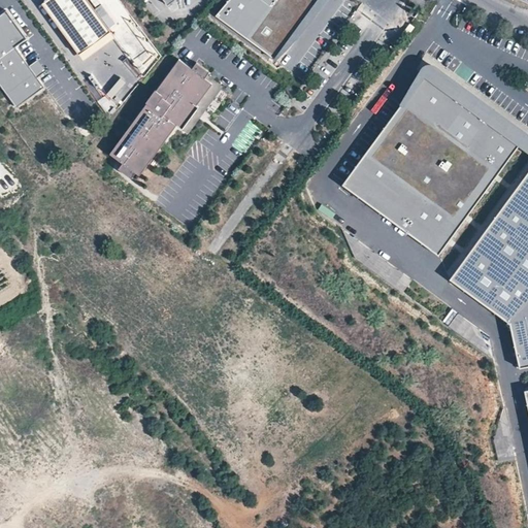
[(110,31),(88,0),(45,0),(42,3),(79,54),(110,31)]
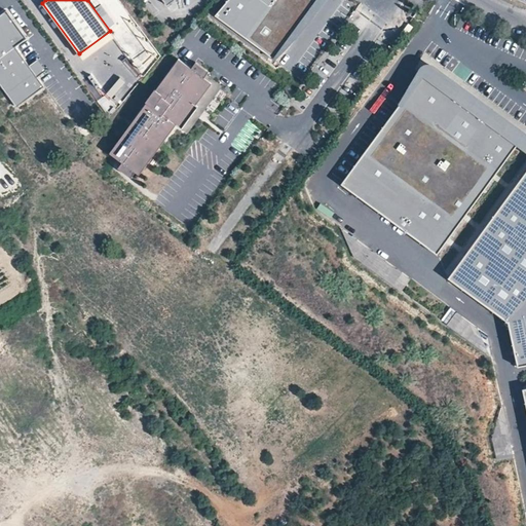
[(229,0),(217,16),(274,58),(316,0),(229,0)]
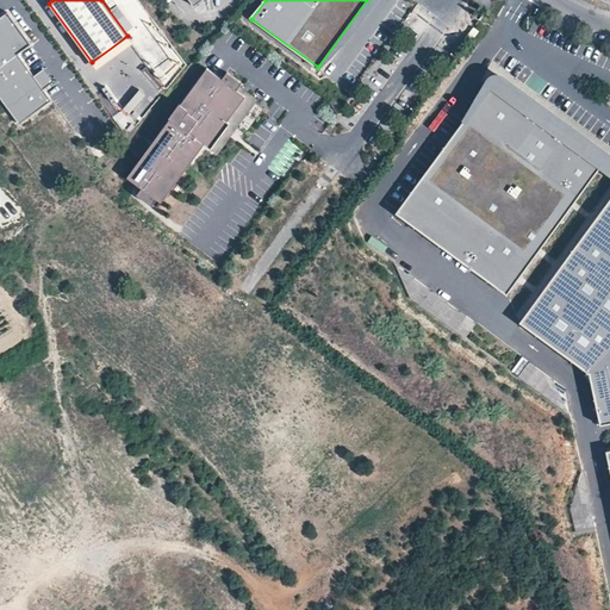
[(35,79),(19,57),(32,47),(8,14),(0,20),(0,23),(2,26),(0,27),(0,99),(20,126),(53,103),(43,91),(35,79)]
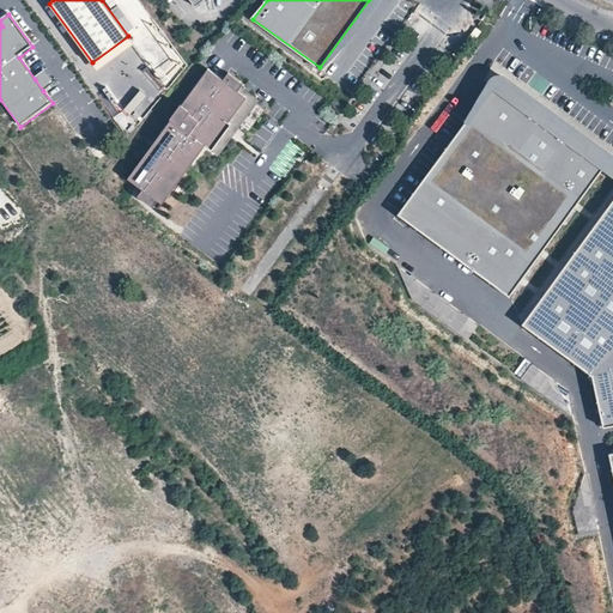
[(97,70),(134,43),(128,36),(92,62),(97,70)]
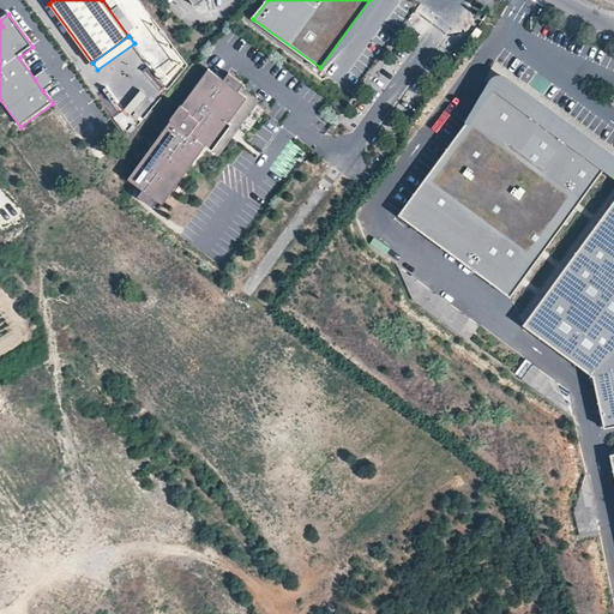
[(216,152),(253,101),(239,90),(241,86),(244,84),(228,72),(223,79),(209,68),(182,106),(181,104),(170,119),(172,120),(128,179),(143,190),(138,197),(154,208),(158,200),(163,204),(204,149),(206,145),(216,152)]
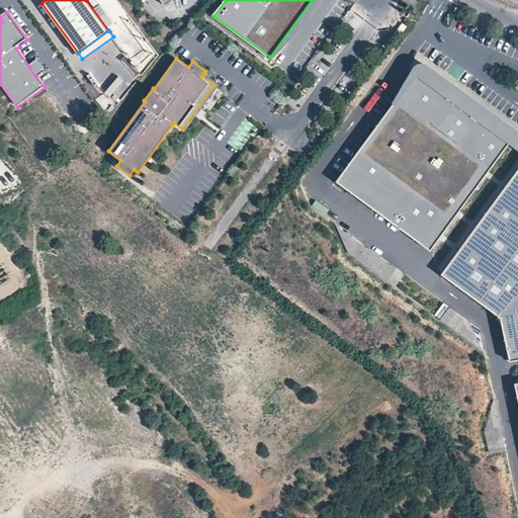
[(37,61),(29,67),(36,77),(45,71),(37,61)]
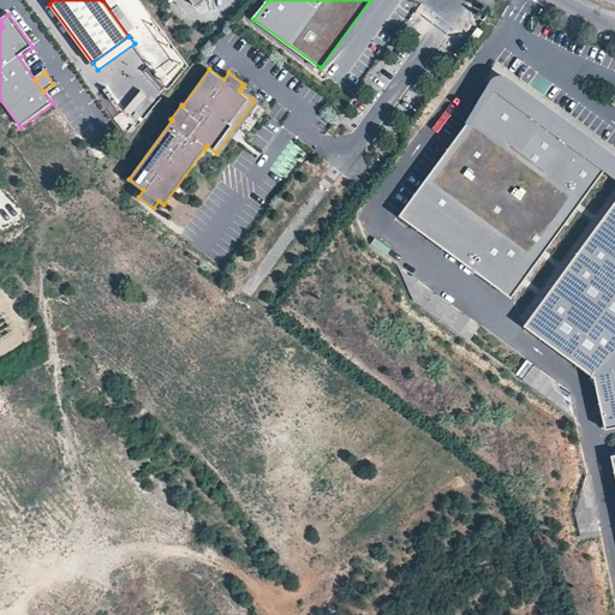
[(614,155),(502,75),(496,75),(490,79),(463,123),(465,125),(496,82),(608,165),(604,169),(614,177),(614,155)]
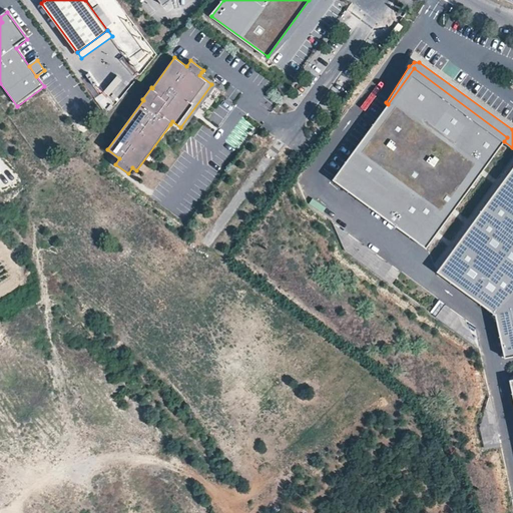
[(504,141),(507,137),(414,68),(388,104),(333,179),(426,247),(504,141)]
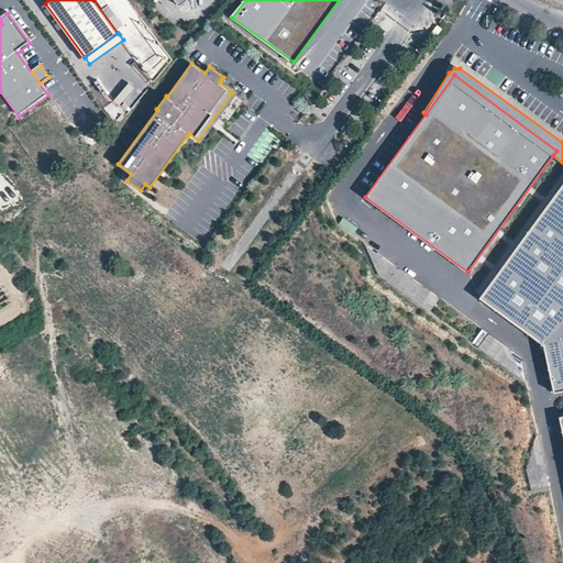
[(239,92),(221,79),(219,83),(232,92),(198,140),(189,133),(187,136),(199,145),(239,92)]
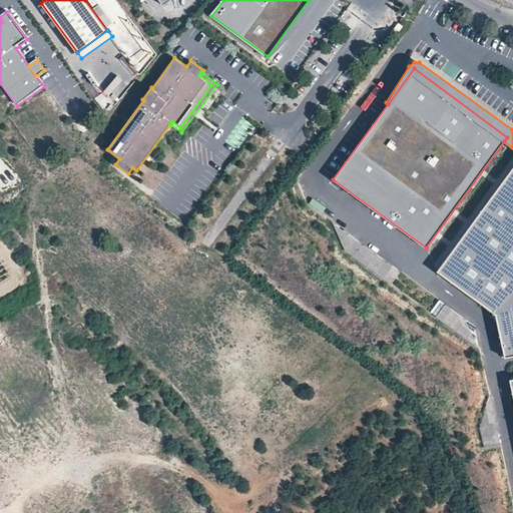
[(118,76),(104,93),(114,101),(128,84),(118,76)]
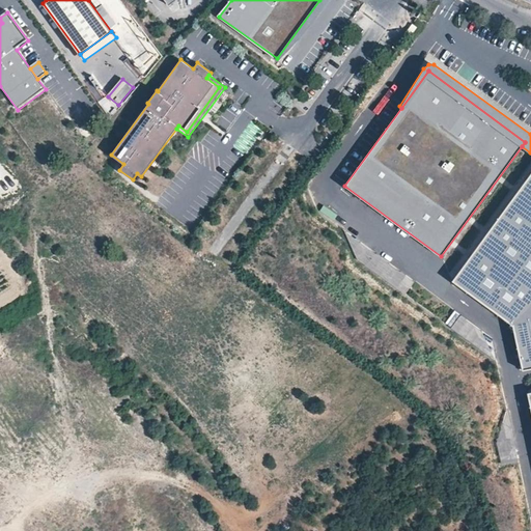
[(530,172),(452,280),(513,325),(523,369),(530,367),(530,172)]
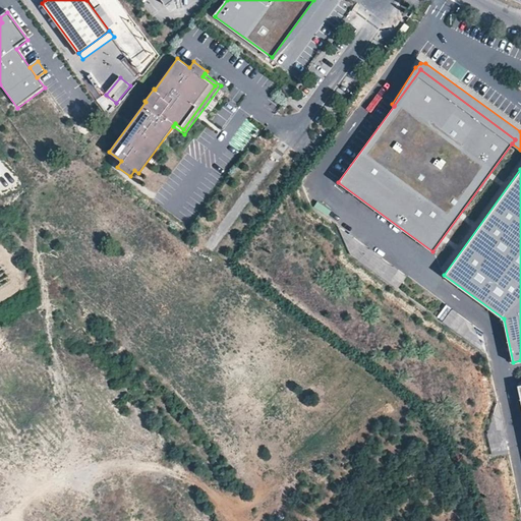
[(322,205),(317,210),(330,219),(334,214),(322,205)]
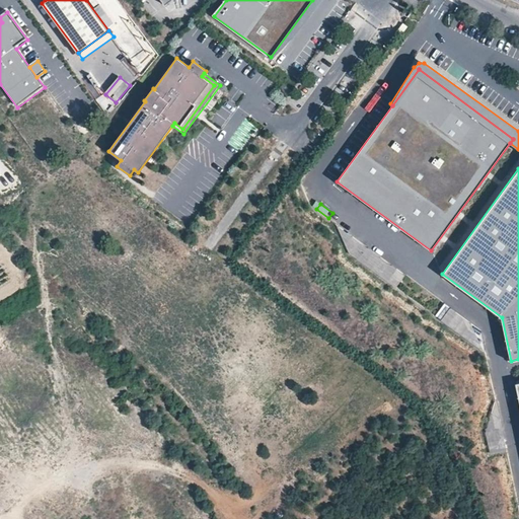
[(444,304),(436,316),(469,341),(478,328),(444,304)]
